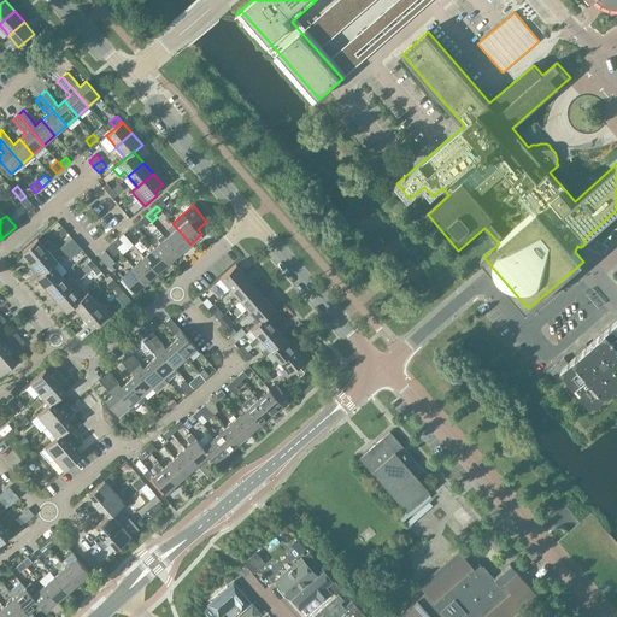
[(146,216),(135,224),(139,229),(145,224),(146,227),(152,222),(146,216)]
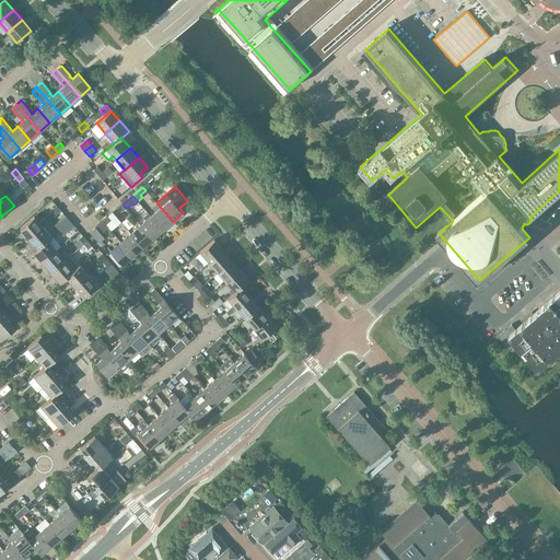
[(155,211),(150,216),(163,230),(170,224),(173,222),(170,218),(162,209),(161,208),(156,202),(155,202),(156,203),(152,208),(155,211)]
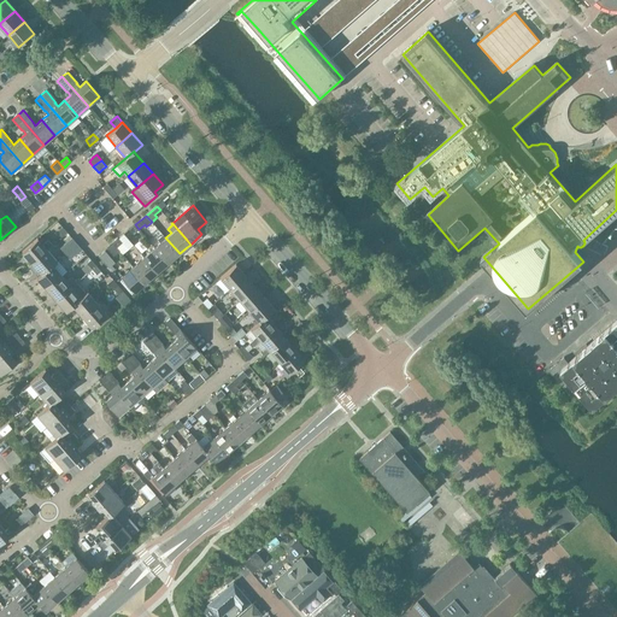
[(124,234),(119,239),(123,242),(128,250),(133,245),(124,234)]
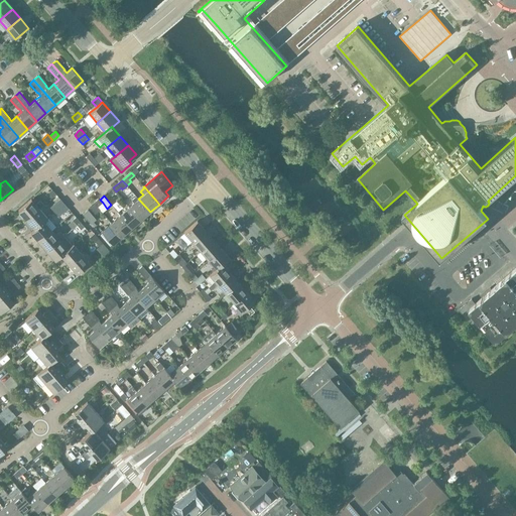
[(134,203),(129,207),(141,220),(150,212),(138,199),(136,197),(131,201),(134,203)]
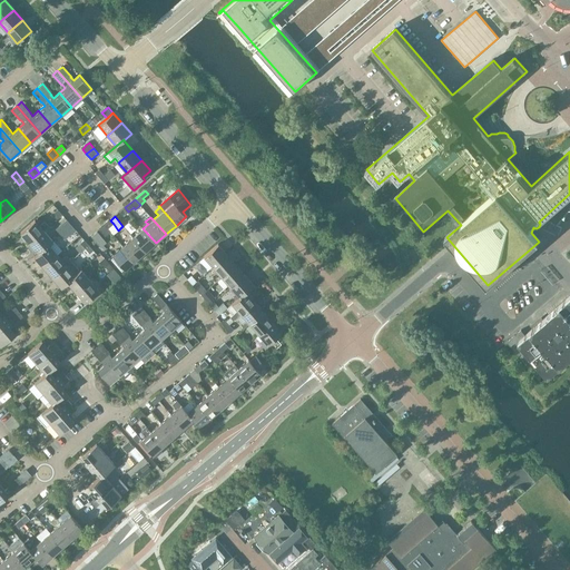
[(35,220),(21,233),(29,243),(43,231),(49,226),(45,222),(39,226),(35,220)]
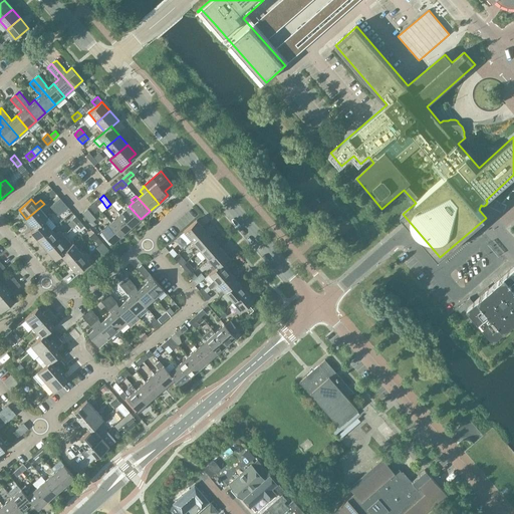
[(57,202),(51,207),(54,212),(64,203),(60,199),(57,202)]
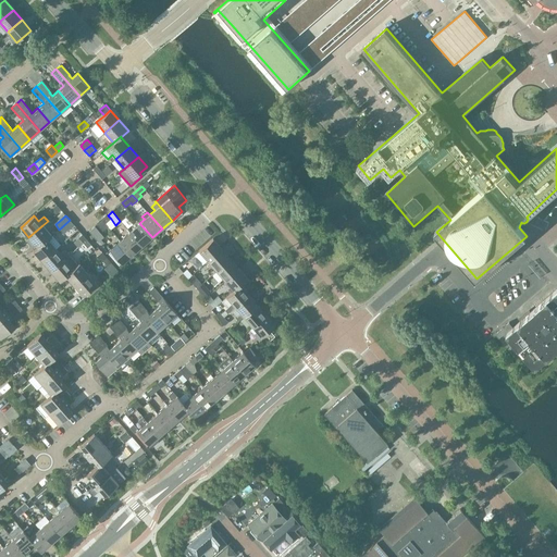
[(70,220),(59,230),(63,234),(71,229),(74,225),(70,220)]
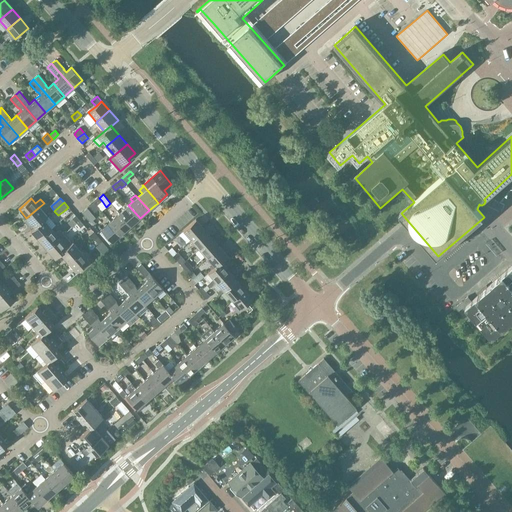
[(91,204),(89,206),(92,210),(94,212),(99,208),(97,206),(94,202),(91,204)]
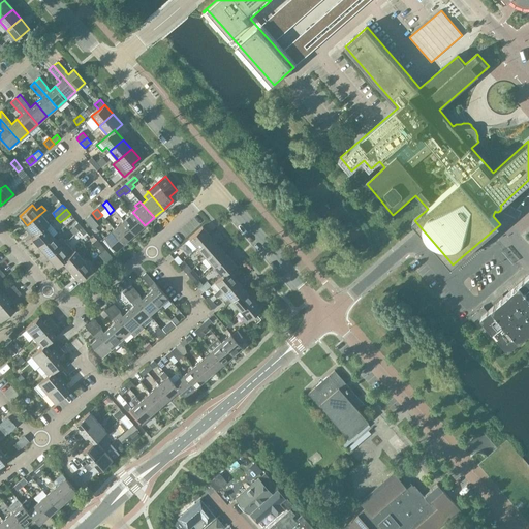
[(132,212),(123,220),(135,234),(145,225),(132,212)]
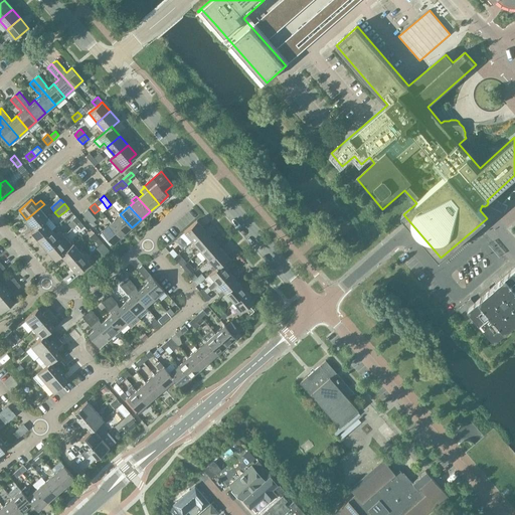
[(26,219),(34,229),(44,221),(48,218),(39,208),(26,219)]
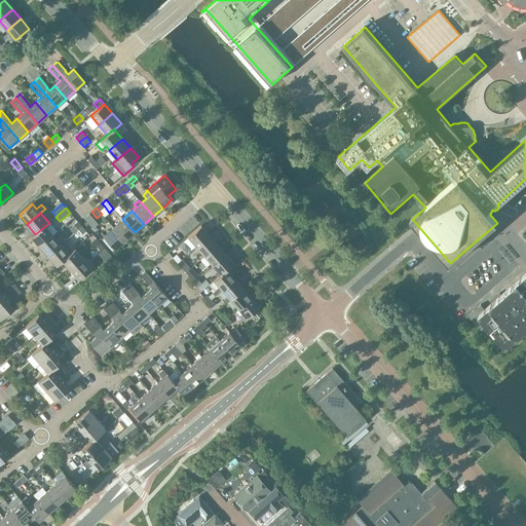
[(83,219),(92,229),(99,224),(89,214),(83,219)]
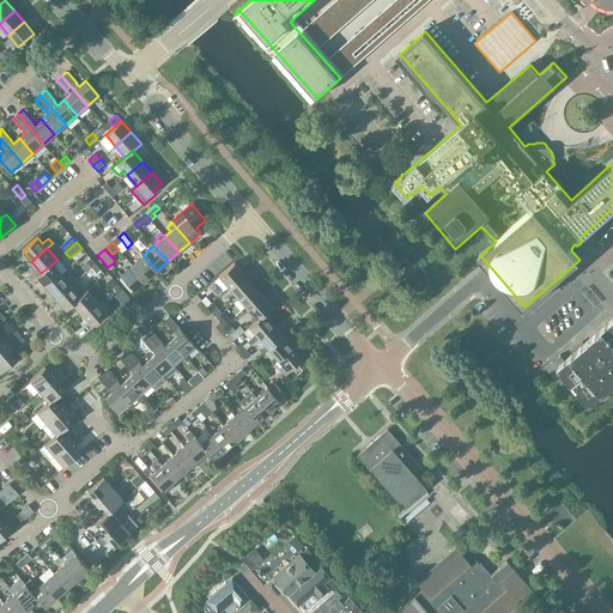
[(143,255),(132,265),(146,280),(157,271),(143,255)]
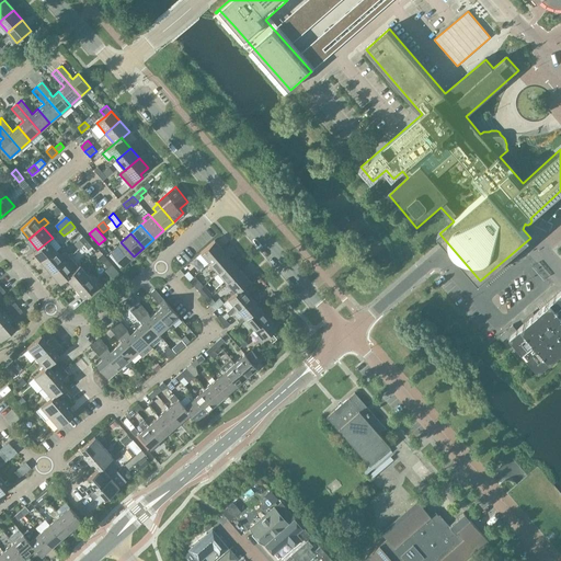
[(201,253),(209,263),(224,251),(215,240),(201,253)]
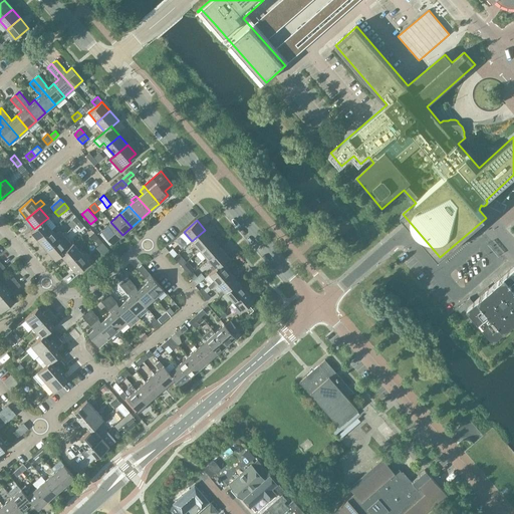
[(34,229),(31,232),(39,241),(52,230),(55,227),(51,223),(48,225),(44,221),(34,229)]
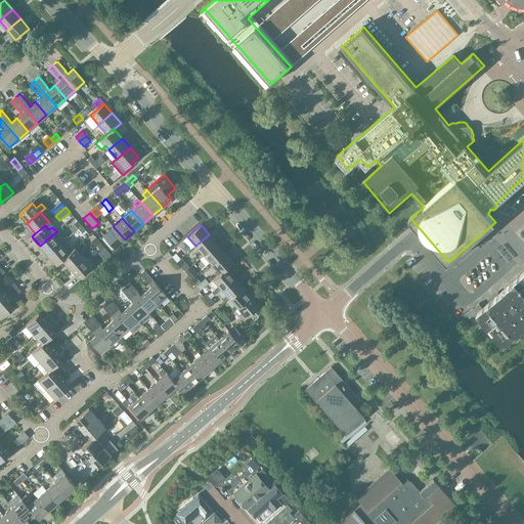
[(125,239),(113,226),(103,234),(115,248),(125,239)]
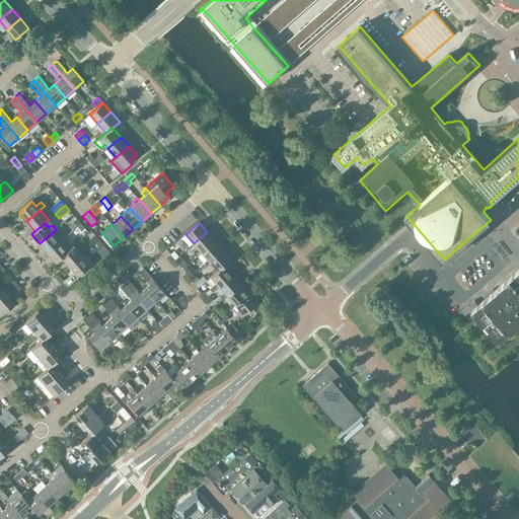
[(40,243),(48,252),(65,238),(61,233),(57,237),(53,232),(40,243)]
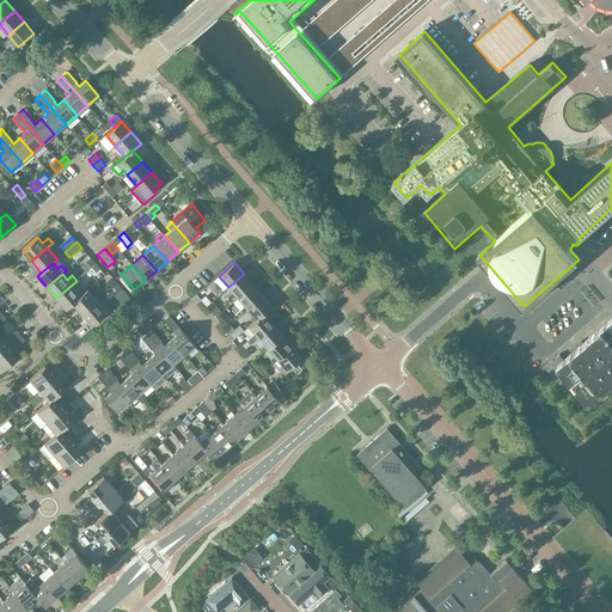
[(228,287),(238,298),(254,285),(244,274),(228,287)]
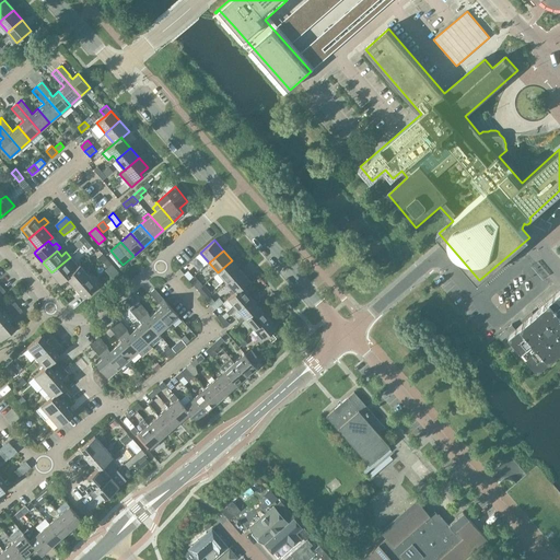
[(70,257),(51,272),(60,283),(67,278),(74,270),(78,267),(74,263),(70,257)]
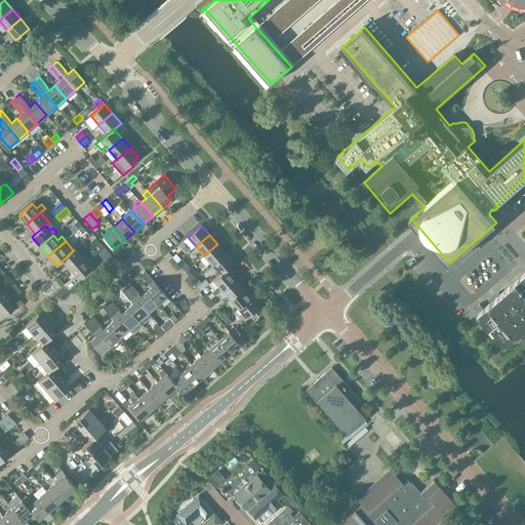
[(204,255),(212,265),(226,253),(217,244),(204,255)]
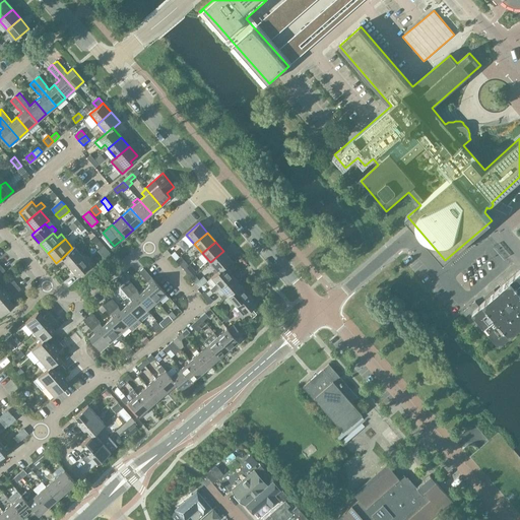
[(62,258),(70,267),(83,256),(74,246),(72,248),(69,251),(62,258)]
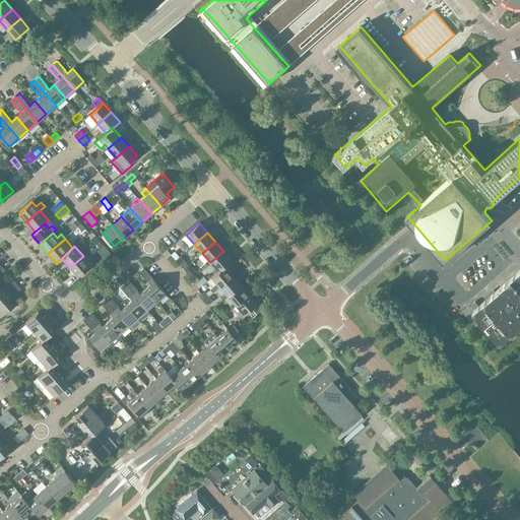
[(210,262),(218,271),(224,266),(225,266),(232,260),(223,251),(210,262)]
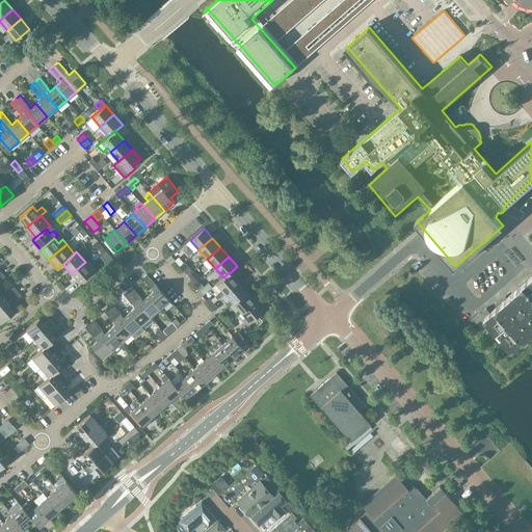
[(85,262),(72,273),(80,283),(86,277),(89,281),(96,274),(94,271),(85,262)]
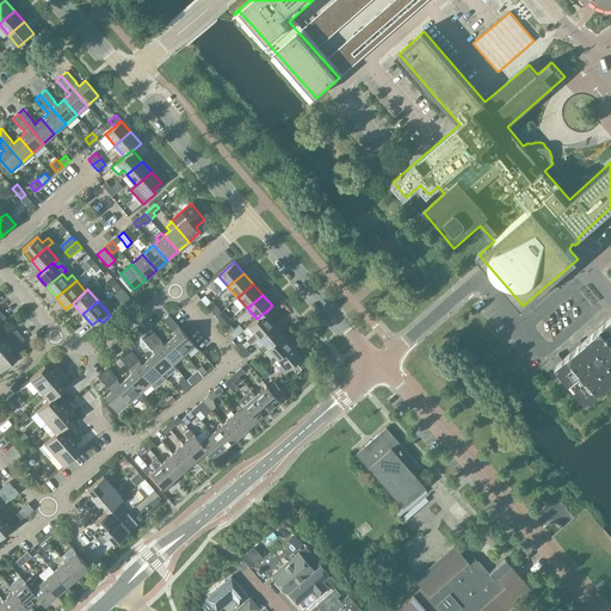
[(248,326),(242,331),(250,338),(247,340),(251,344),(259,338),(275,323),(265,313),(264,313),(257,319),(248,326)]
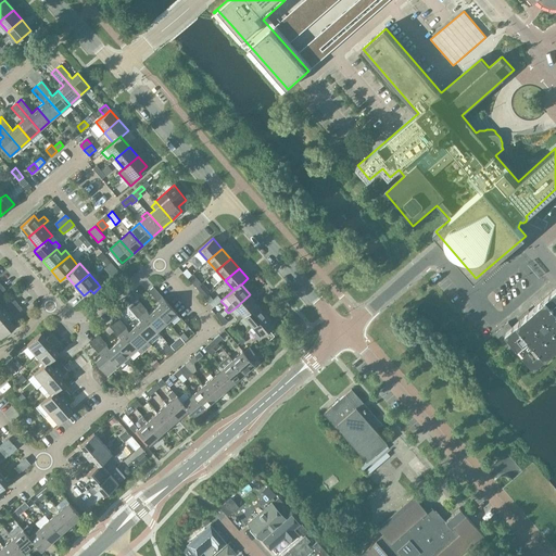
[(161,303),(155,308),(167,323),(177,313),(154,287),(149,291),(158,301),(159,301),(161,303)]
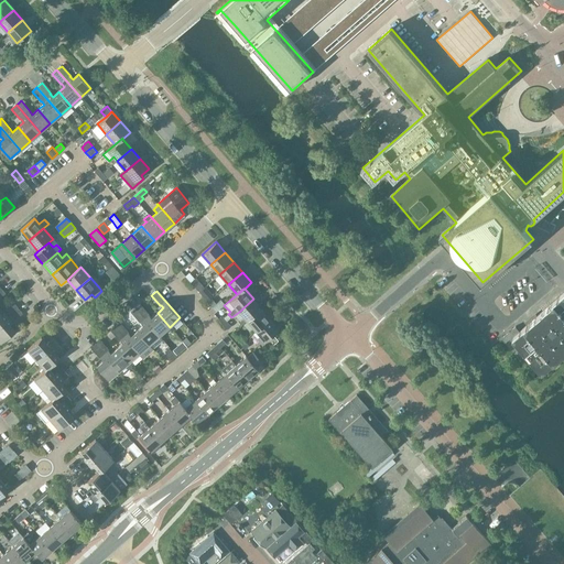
[(207,293),(204,296),(208,302),(212,299),(214,296),(209,292),(207,293)]
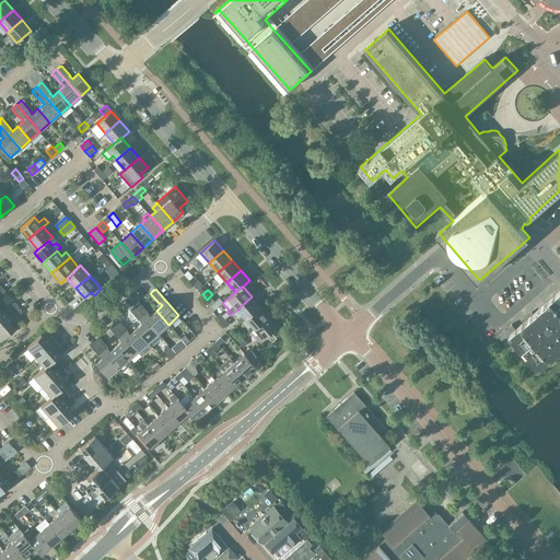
[(518,346),(525,352),(559,321),(559,291),(516,329),(512,325),(498,337),(512,351),(518,346)]
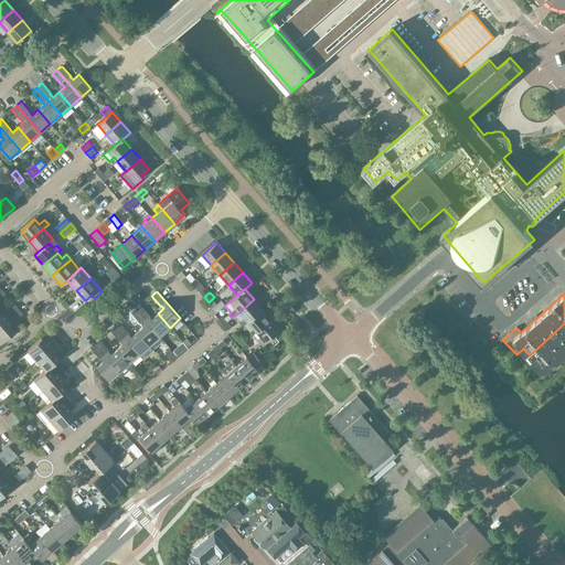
[(254,299),(240,312),(245,318),(240,322),(243,326),(248,322),(262,309),(254,299)]
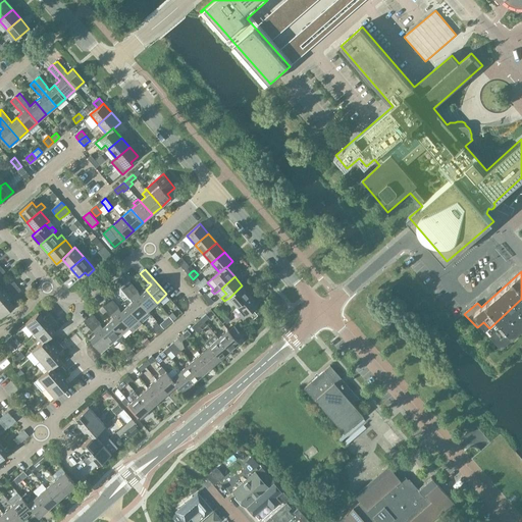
[(0,300),(17,285),(13,281),(4,290),(2,293),(0,290),(0,300)]
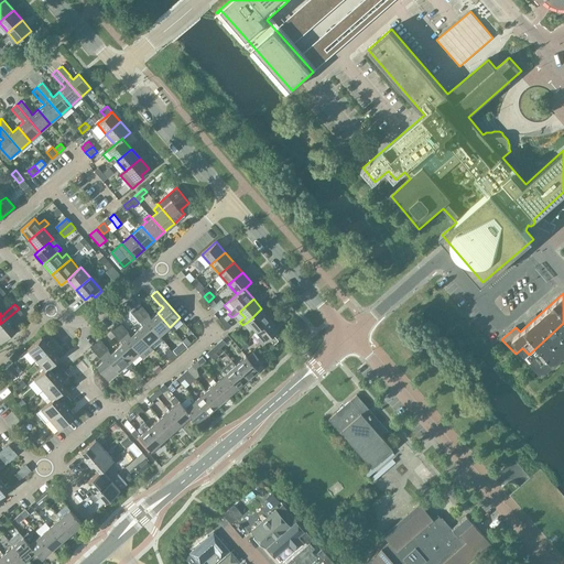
[(141,304),(136,308),(160,336),(170,327),(158,313),(152,318),(149,315),(150,314),(141,304)]
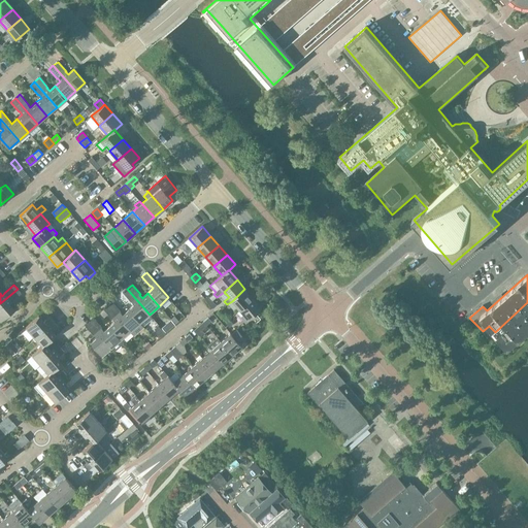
[(18,289),(0,303),(0,320),(1,321),(13,309),(8,303),(11,301),(12,301),(22,293),(18,289)]
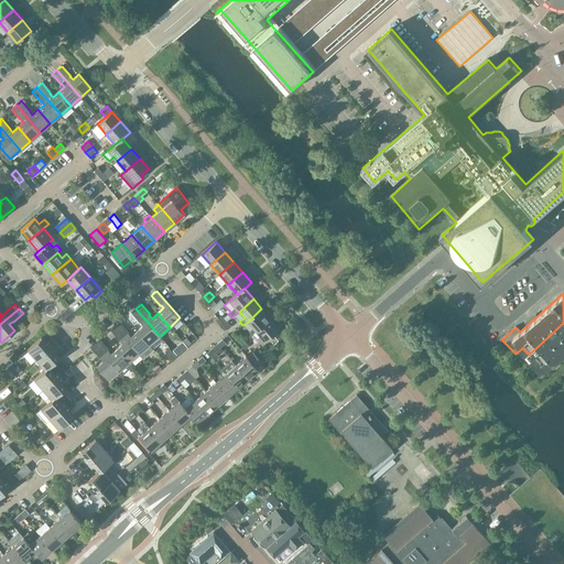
[(143,325),(137,331),(149,345),(160,336),(136,308),(131,313),(140,323),(141,322),(143,325)]
